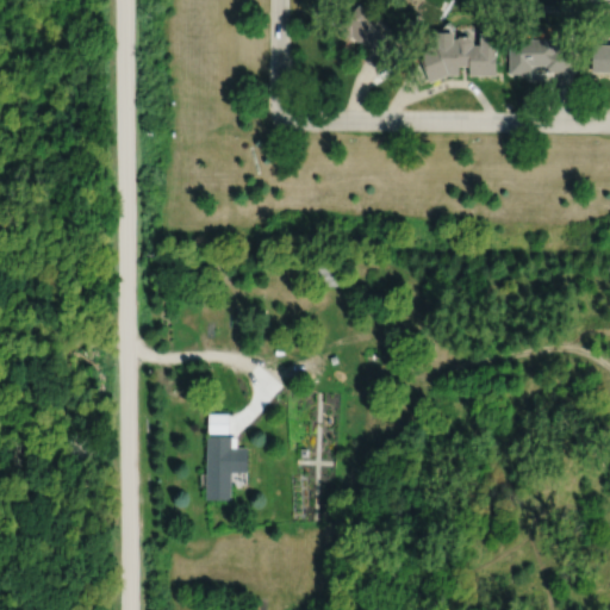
[(359,5),(337,27),(349,38),(352,36),(368,51),(365,56),(380,70),(394,55),(383,44),(387,39),(368,20),(372,17),(359,5)]
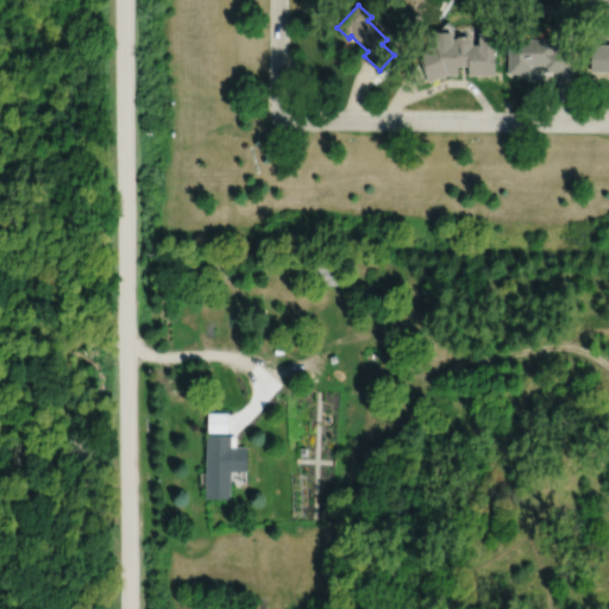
[(481,33),(481,46),(472,45),(472,42),(469,38),(460,37),(458,39),(453,39),(453,33),(437,33),(435,45),(420,50),(425,61),(422,62),(428,80),(447,71),(458,73),(458,63),(469,63),(469,73),(495,73),(497,33),(481,33)]
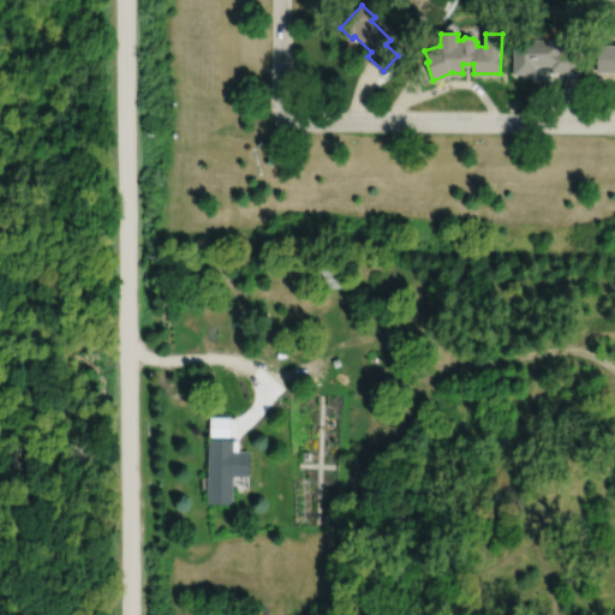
[(514,39),(514,72),(536,72),(536,64),(549,64),(549,70),(580,70),(580,51),(562,49),(562,41),(531,41),(531,39),(514,39)]
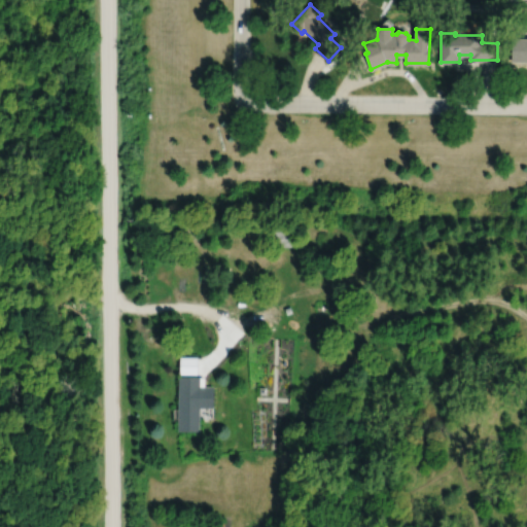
[(526,39),(513,39),(512,60),(526,60),(526,39)]
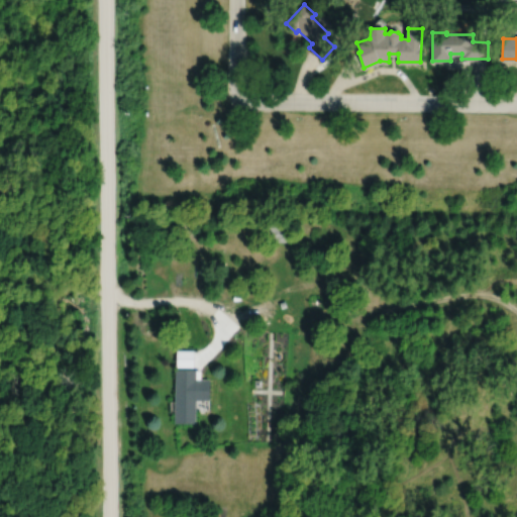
[(176,349),(176,366),(193,366),(193,349),(176,349)]
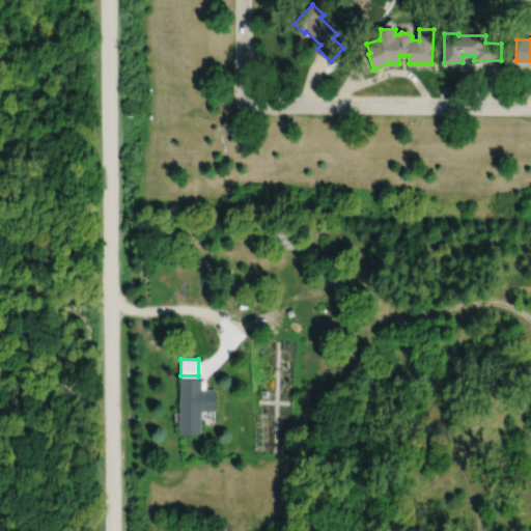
[(179,379),(179,434),(200,434),(200,410),(215,411),(215,388),(206,388),(206,379),(179,379)]
